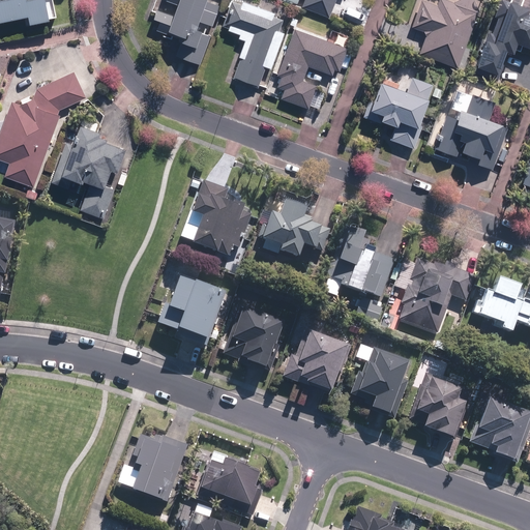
[(0,0),(0,21),(29,16),(30,22),(52,18),(48,0),(0,0)]
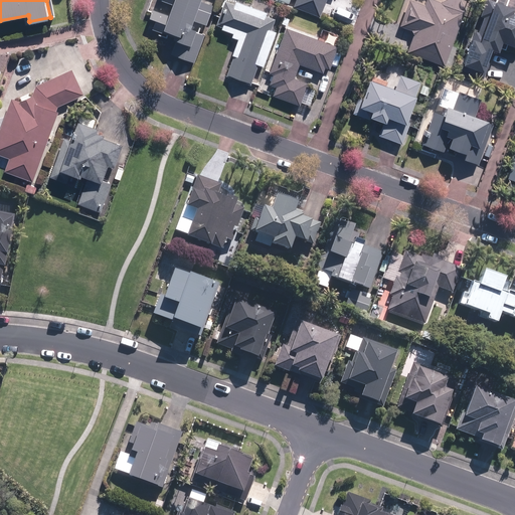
[(204,34),(192,30),(195,20),(206,24),(213,5),(202,1),(202,0),(175,0),(165,32),(178,36),(172,54),(195,62),(204,34)]
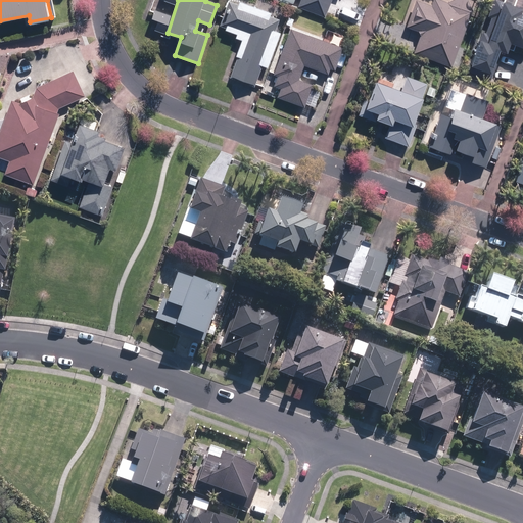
[(300,0),(298,7),(323,14),(327,0),(300,0)]
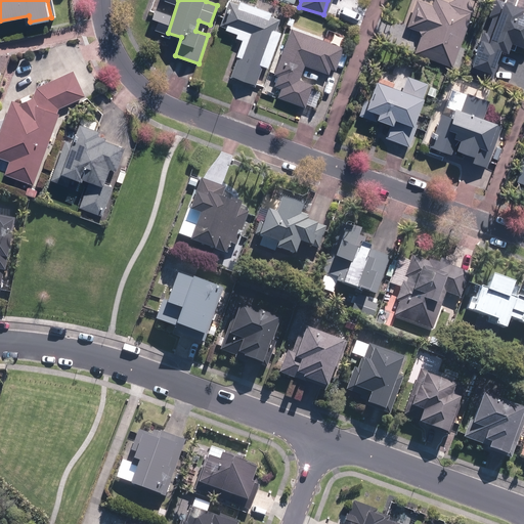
[(476,10),(448,0),(435,0),(434,4),(423,0),(416,0),(406,27),(420,32),(412,50),(454,66),(476,10)]
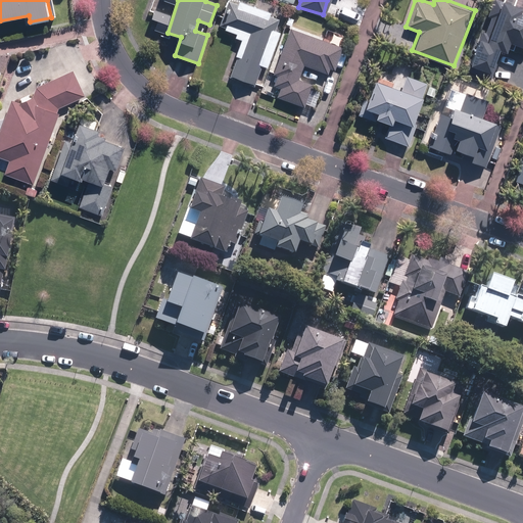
[(522,3),(513,0),(495,0),(490,14),(492,15),(488,30),(482,28),(470,63),(495,73),(502,50),(507,51),(511,42),(522,46),(522,3)]
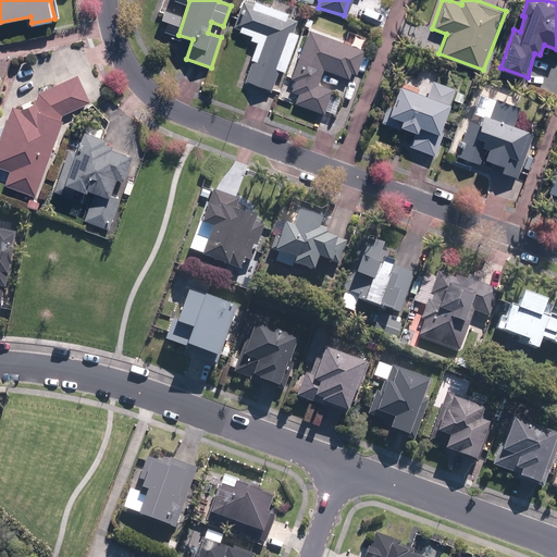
[(245,83),(271,91),(297,20),(271,11),(244,1),(233,33),(259,42),(245,83)]
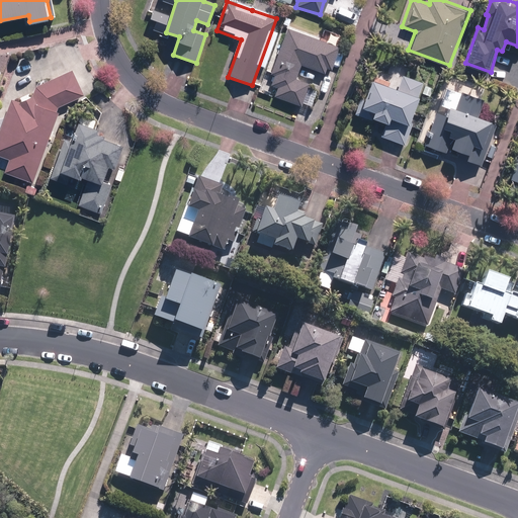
[(312,83),(295,78),(300,64),(330,75),(341,46),(288,26),(270,74),(279,77),(272,95),(303,106),(312,83)]
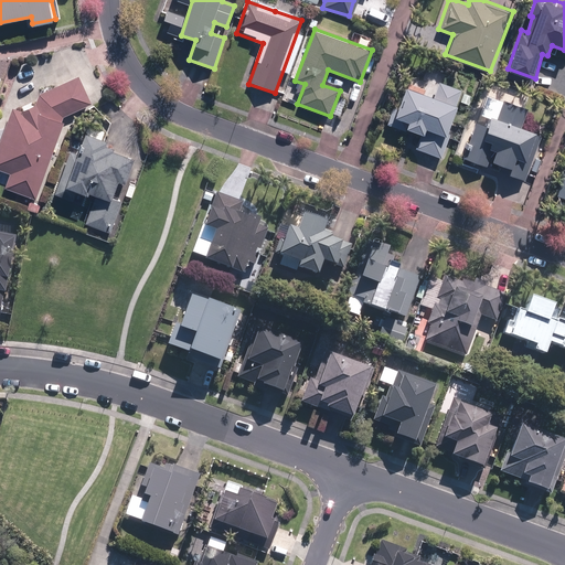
[(57,118),(93,102),(81,76),(38,96),(40,102),(23,110),(14,107),(0,145),(0,168),(11,173),(7,187),(36,198),(65,120),(57,118)]
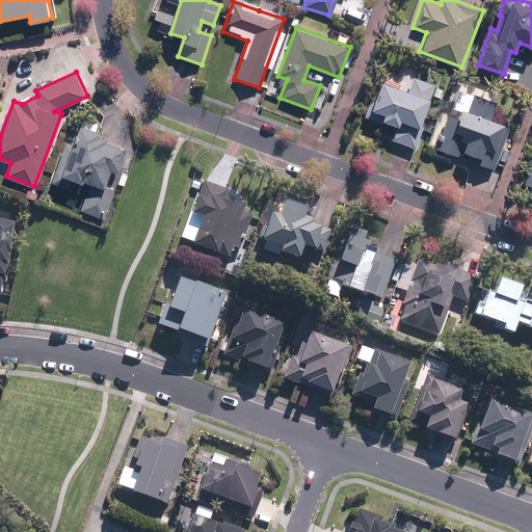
[(370,116),(396,127),(392,138),(414,147),(436,86),(415,78),(409,91),(383,81),(370,116)]
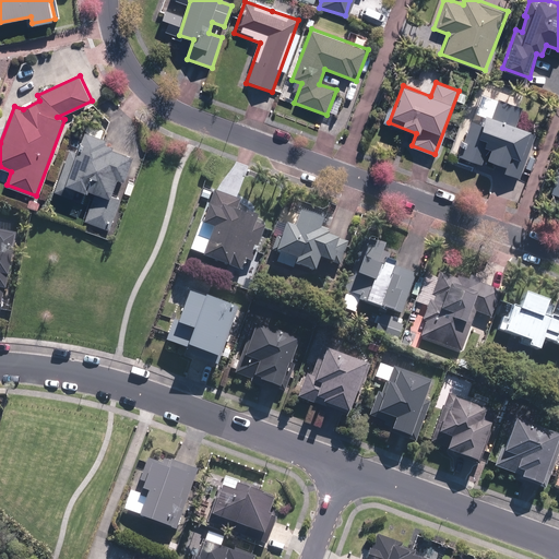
[(494,116),(477,109),(461,154),(484,165),(487,157),(508,166),(506,171),(520,177),(537,131),(516,123),(524,105),(502,96),(494,116)]
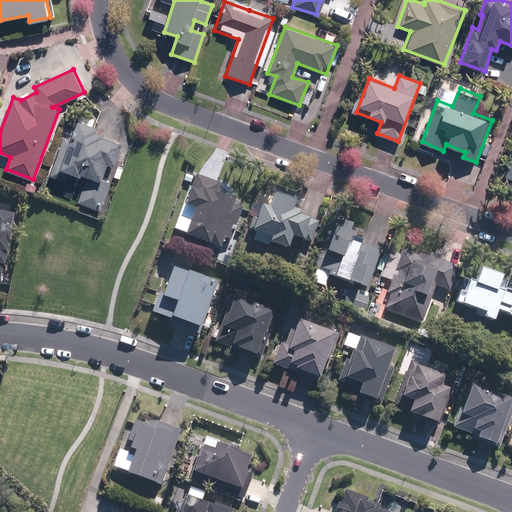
[(53,175),(82,186),(78,200),(102,208),(114,173),(112,172),(123,141),(76,124),(71,138),(67,137),(53,175)]
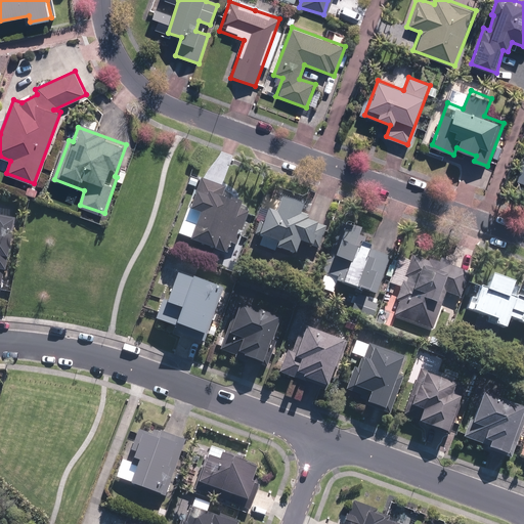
[(523,149),(513,181),(523,184),(523,149)]
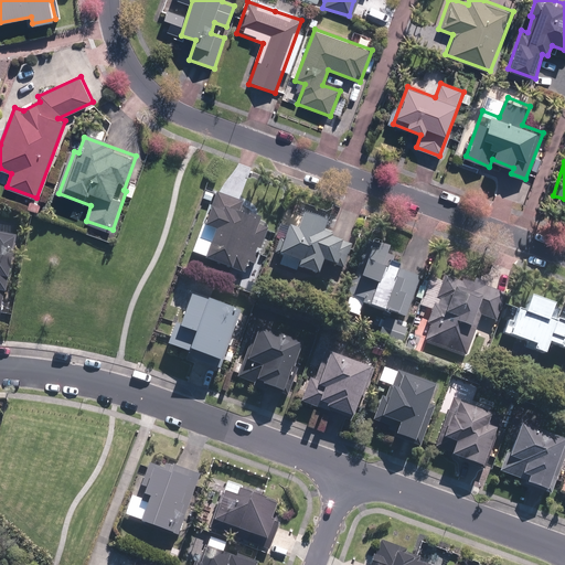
[(205,225),(217,230),(208,258),(245,272),(263,220),(241,212),(245,201),(217,191),(205,225)]
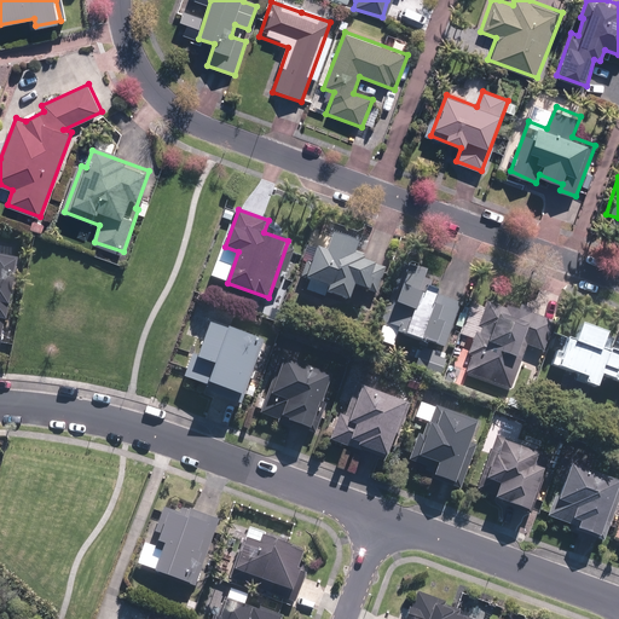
[(362,242),(333,232),(328,248),(317,244),(304,281),(371,305),(385,268),(357,258),(362,242)]
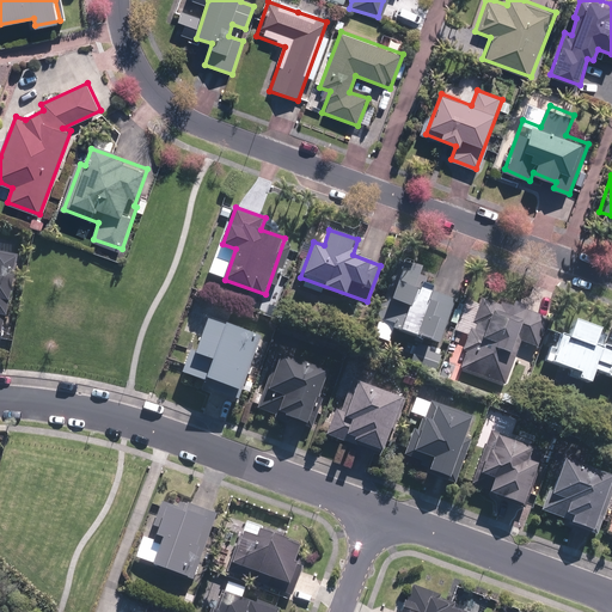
[(19,261),(0,256),(0,316),(7,318),(19,261)]
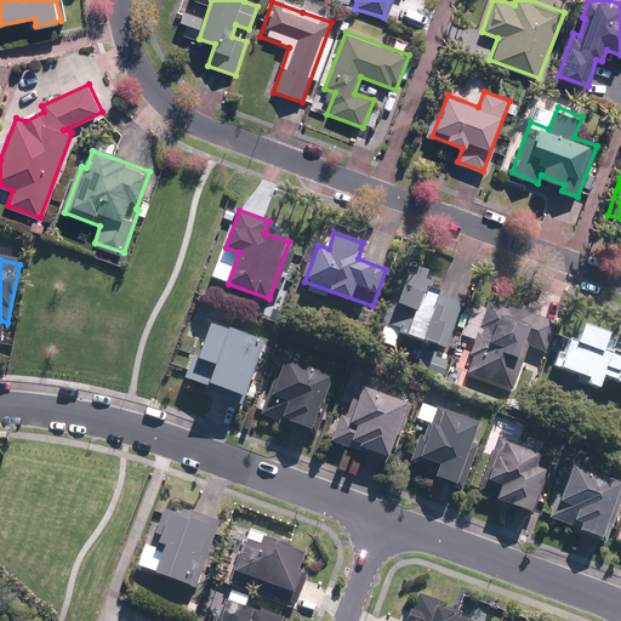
[(445,348),(461,305),(409,286),(393,330),(445,348)]
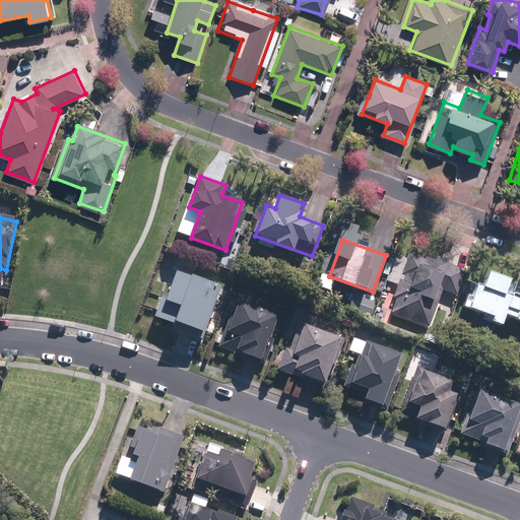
[(458,296),(467,269),(412,248),(408,258),(397,254),(384,288),(396,294),(390,312),(429,327),(443,289),(458,296)]
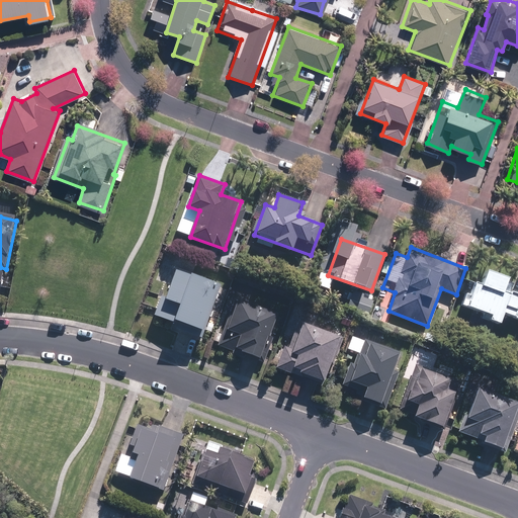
[(517,290),(511,287),(514,279),(487,268),(478,265),(461,305),(493,317),(492,319),(501,323),(505,313),(517,319),(517,290)]
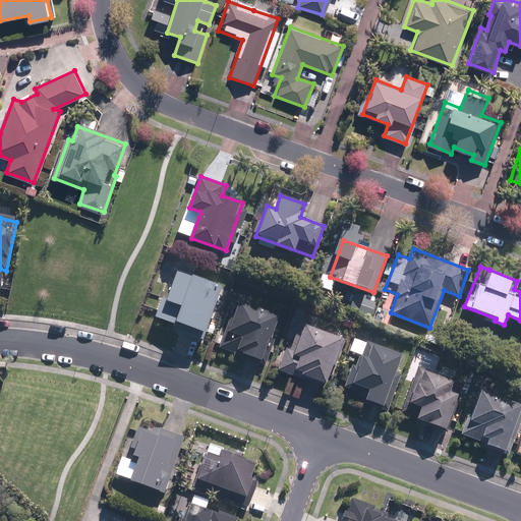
[(223,285),(179,270),(162,319),(206,335),(223,285)]
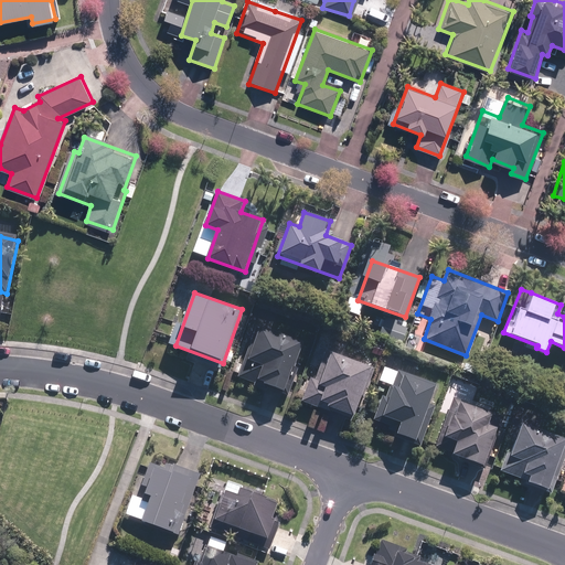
[(409,327),(385,317),(379,333),(403,343),(409,327)]
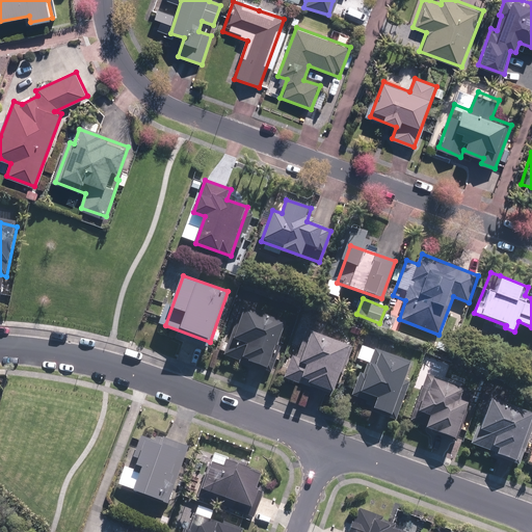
[(286,321),(245,307),(229,354),(269,369),(286,321)]
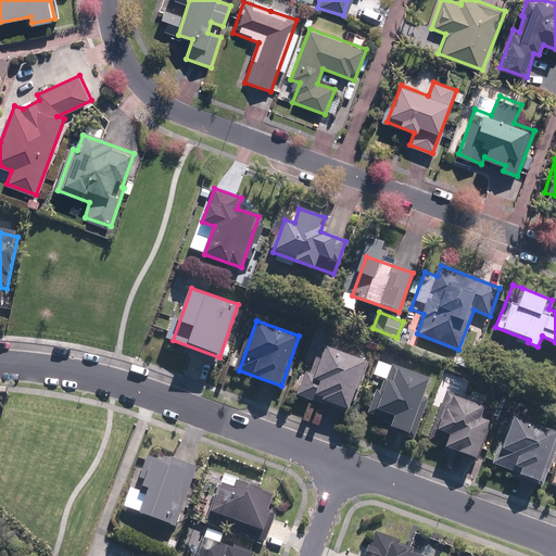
[(386,342),(369,337),(365,348),(381,354),(386,342)]
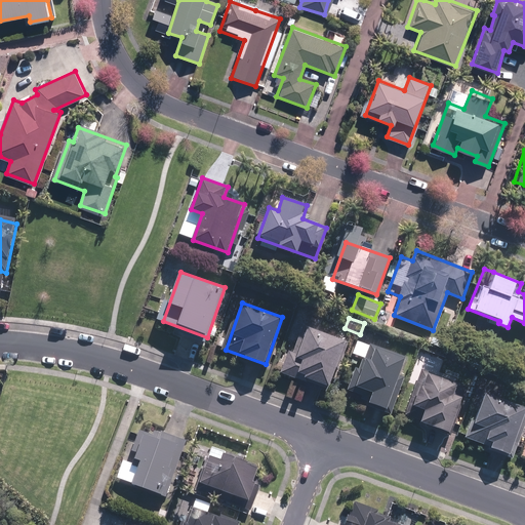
[(349,339),(304,324),(287,371),(332,387),(349,339)]
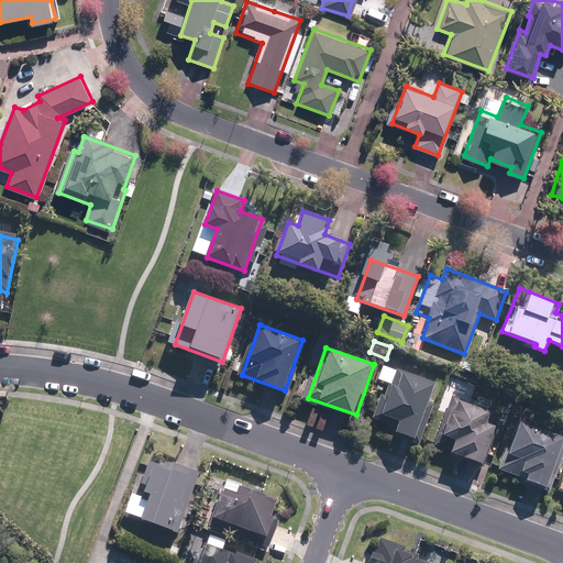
[(424,378),(393,367),(375,417),(397,426),(395,431),(419,439),(437,385),(423,381),(424,378)]
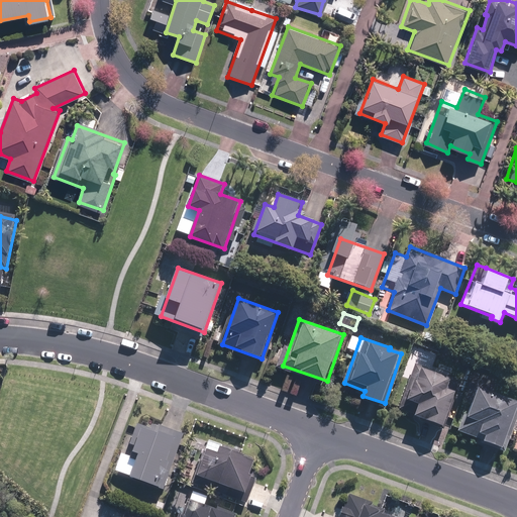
[(418,404),(414,415),(444,427),(462,379),(415,362),(397,409),(404,412),(409,400),(418,404)]
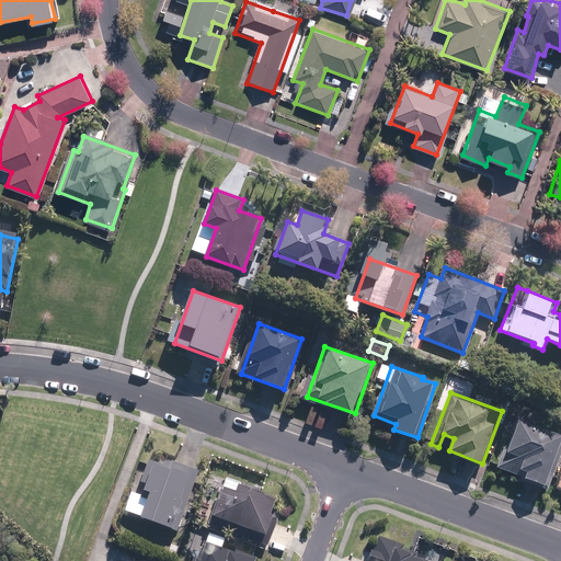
[(500,469),(517,476),(519,471),(526,473),(525,477),(549,488),(560,454),(560,434),(519,419),(507,451),(504,449),(496,468),(500,469)]
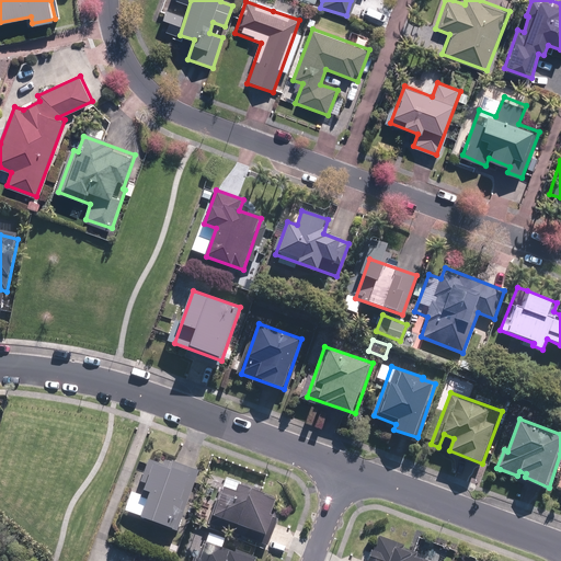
[(144,516),(176,528),(196,472),(163,460),(144,516)]
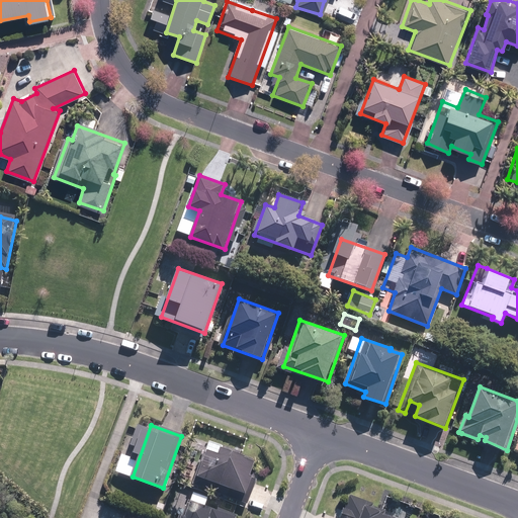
[(212,442),(197,483),(247,502),(263,461),(212,442)]
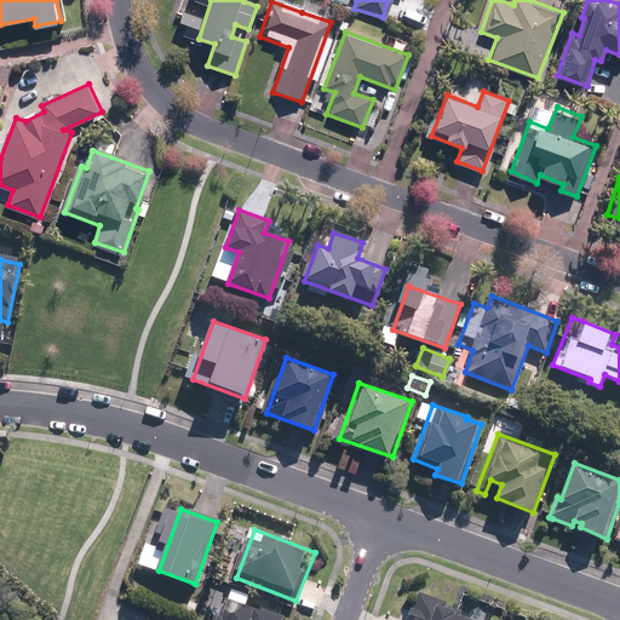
[(417,595),(407,619),(478,619),(480,618),(417,595)]
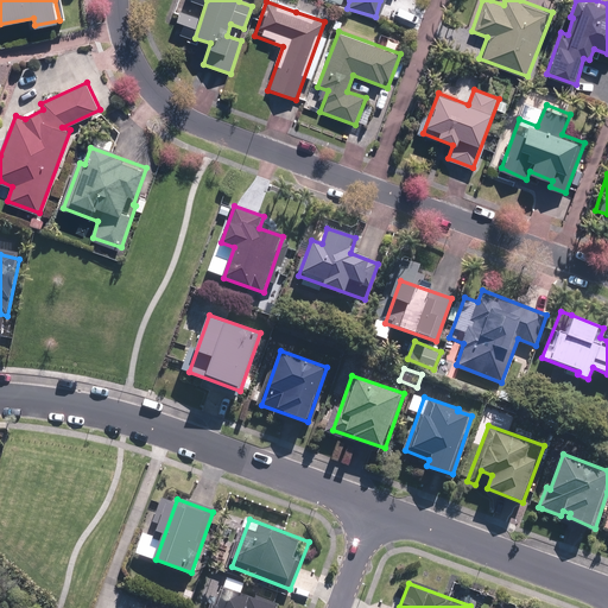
[(279,607),(280,607),(222,588),(214,607),(279,607)]
